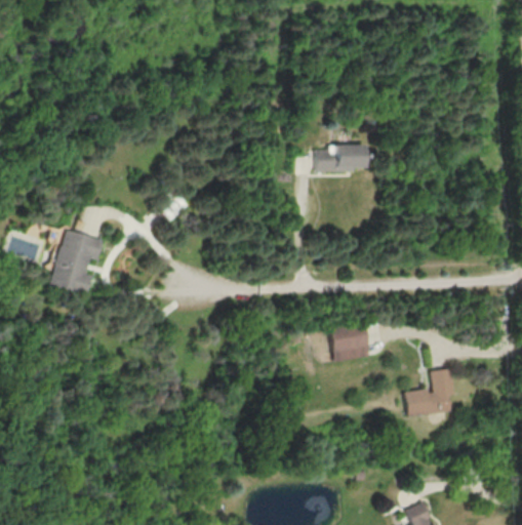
[(314,170),(363,169),(363,145),(314,146),(314,170)]
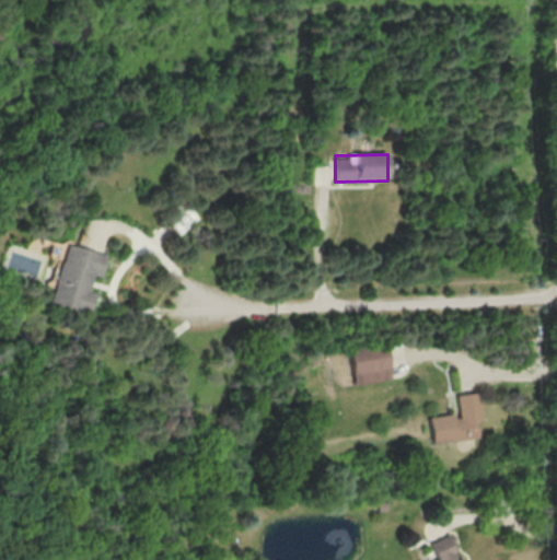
[(180,233),(197,219),(184,203),(166,218),(180,233)]
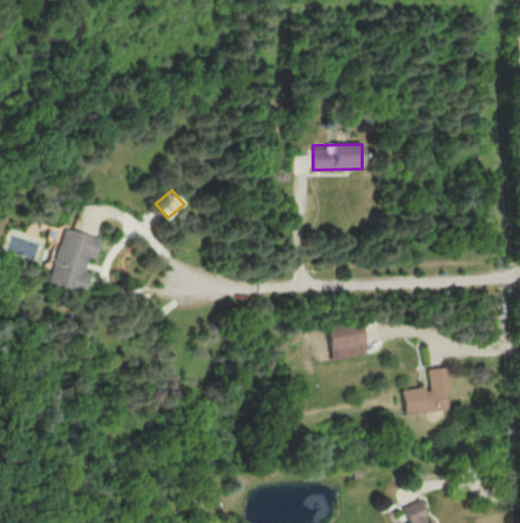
[(48,283),(85,293),(90,274),(84,272),(88,255),(95,257),(100,237),(62,228),(48,283)]
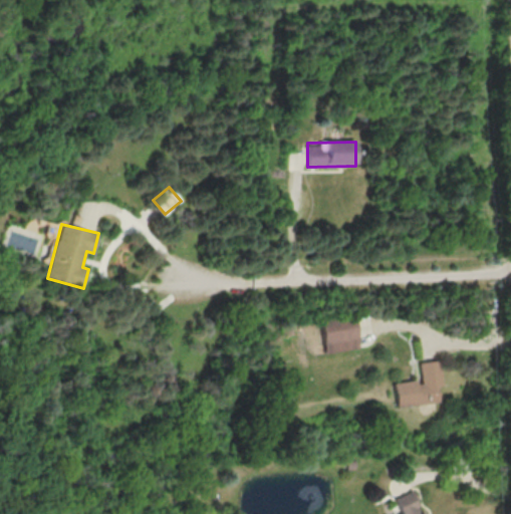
[(326,352),(361,348),(357,315),(322,319),(326,352)]
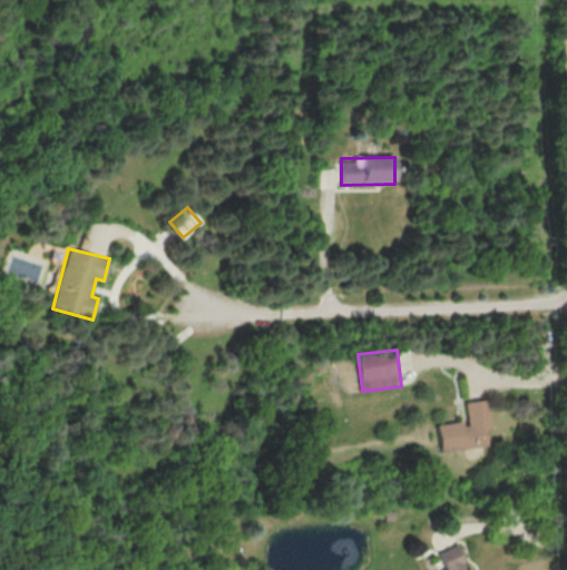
[(439,424),(442,451),(490,445),(488,428),(494,426),(489,399),(466,402),(468,421),(439,424)]
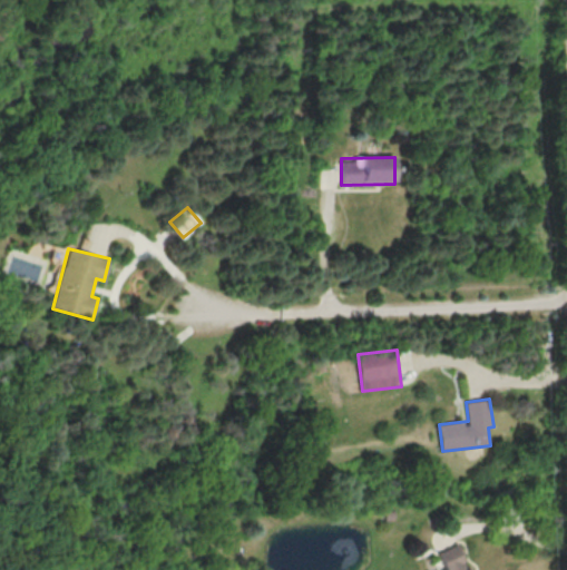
[(446,569),(456,569),(467,566),(458,544),(439,552),(446,569)]
